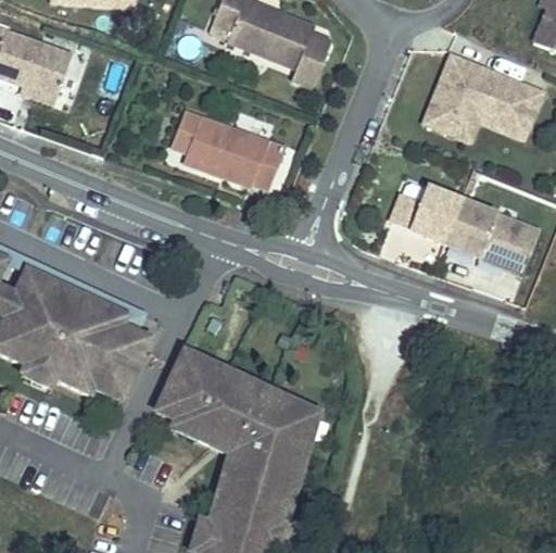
[(222,0),(209,33),(227,40),(226,42),(295,71),(291,82),(312,90),(331,39),(313,32),(315,24),(255,0),(222,0)]
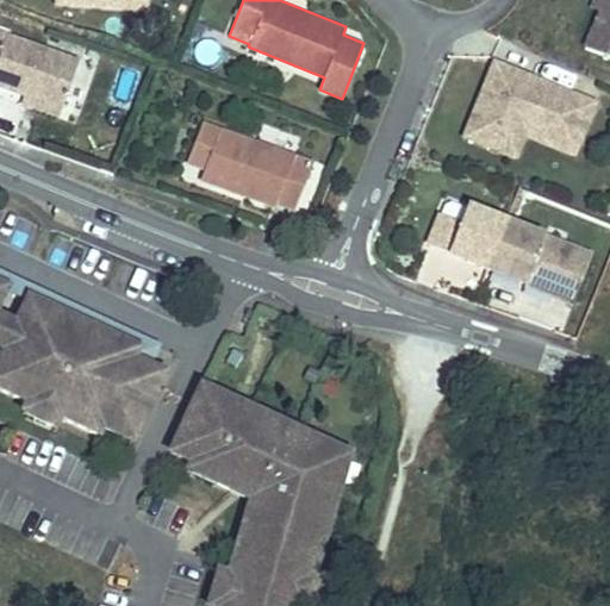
[(609,54),(609,0),(603,0),(599,8),(585,44),(609,54)]
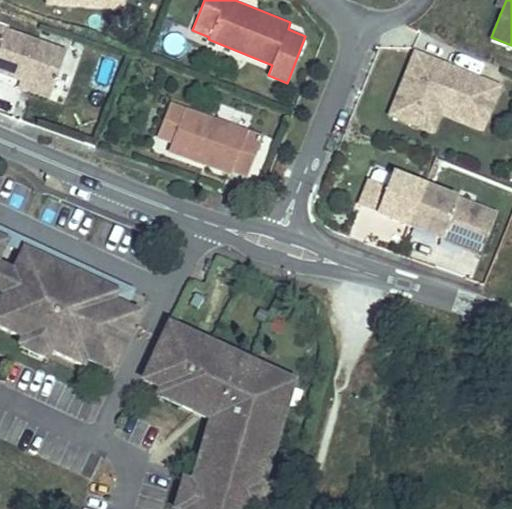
[(67,48),(8,27),(9,24),(0,20),(0,72),(20,80),(20,78),(51,90),(67,48)]
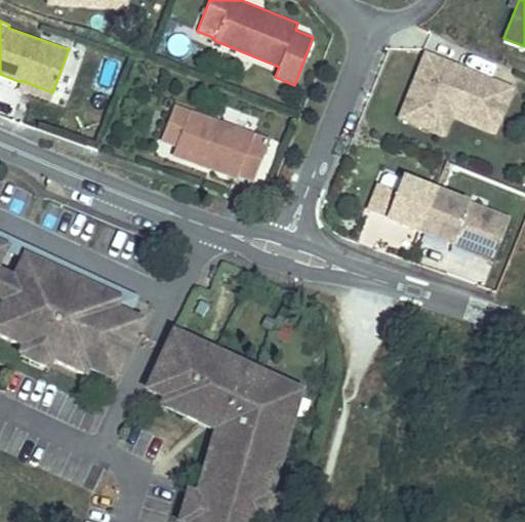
[(495,121),(509,89),(465,71),(463,77),(451,72),(454,66),(423,53),(398,114),(426,126),(437,101),(444,98),(495,121)]
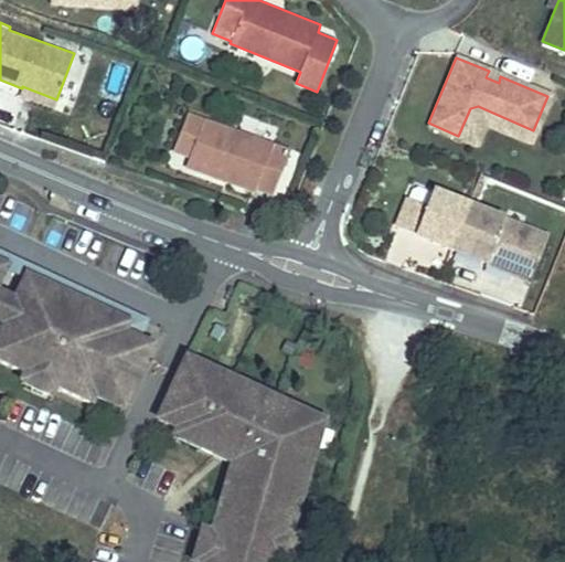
[(499,83),(500,76),(489,71),(486,77),(499,83)]
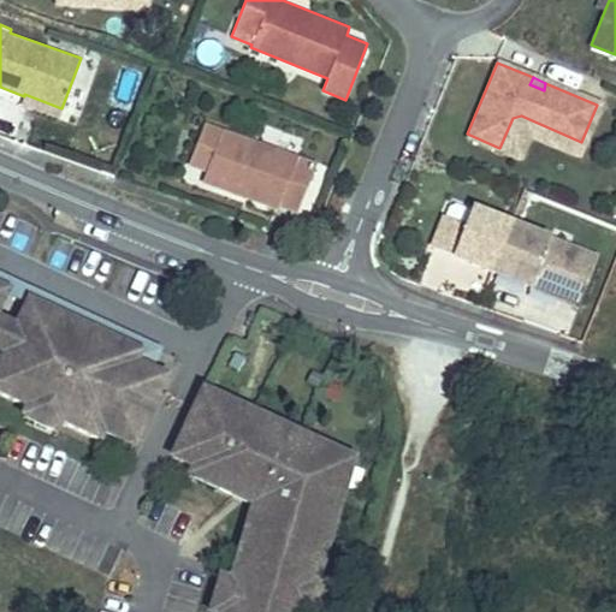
[(21,104),(59,117),(61,108),(24,94),(24,96),(21,104)]
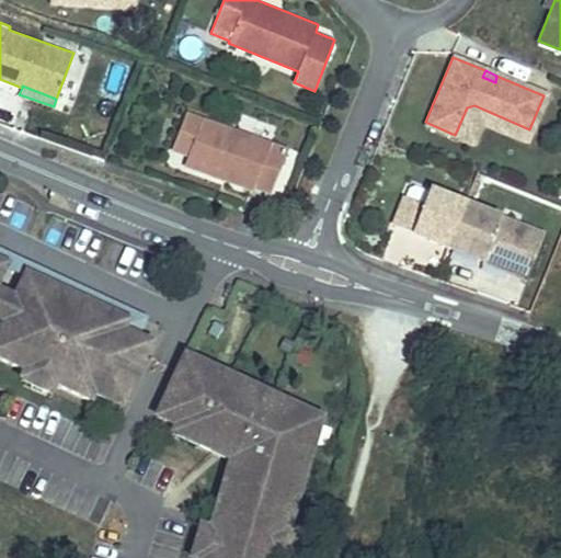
[(478,122),(524,141),(529,129),(474,105),(467,107),(455,135),(469,141),(478,122)]
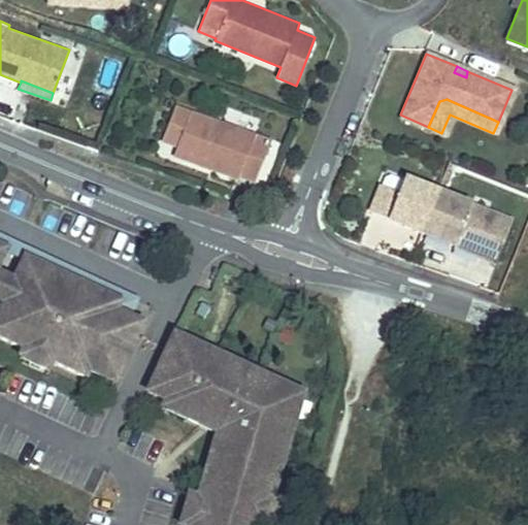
[(239,176),(255,182),(271,138),(175,103),(162,141),(176,146),(173,156),(238,179),(239,176)]
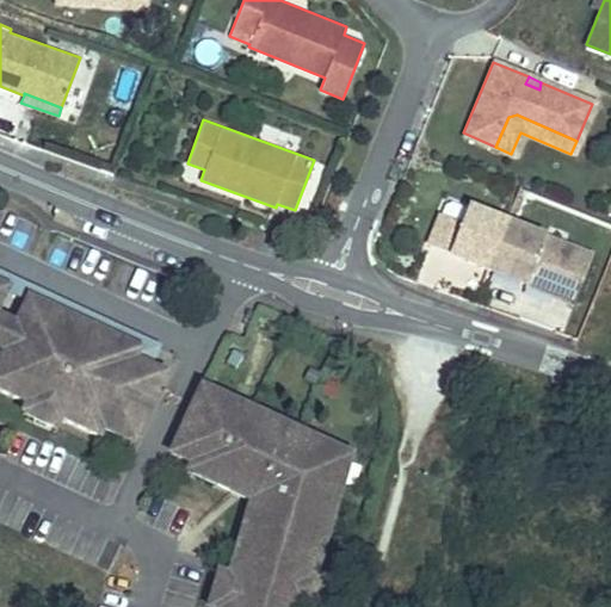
[(335,217),(344,196),(331,191),(322,212),(335,217)]
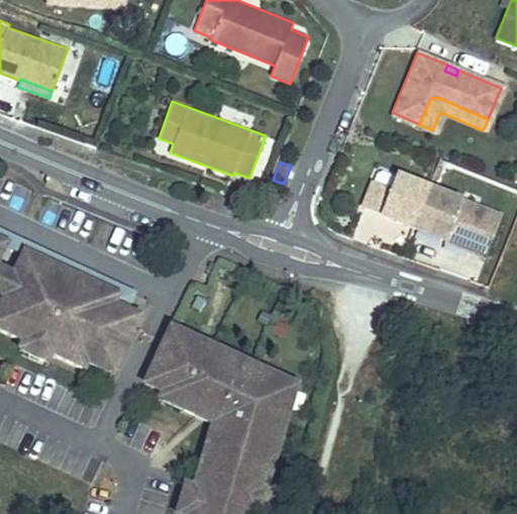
[(449,212),(453,201),(422,188),(390,174),(385,186),(368,180),(357,204),(407,225),(478,257),(493,220),(473,211),(469,219),(449,212)]
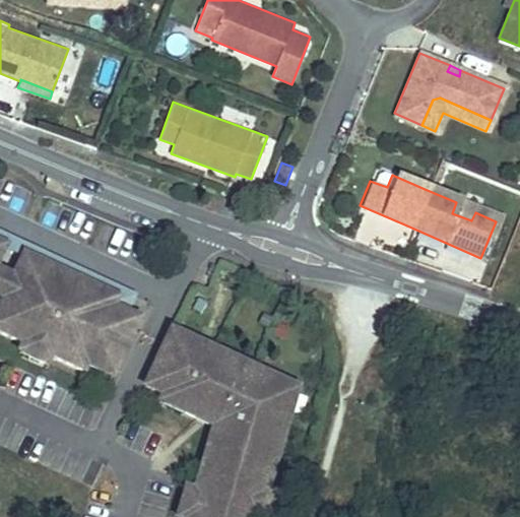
[(119,297),(25,253),(15,276),(5,298),(0,309),(0,330),(24,342),(53,354),(85,370),(87,364),(91,356),(115,367),(118,368),(141,318),(115,306),(119,297)]
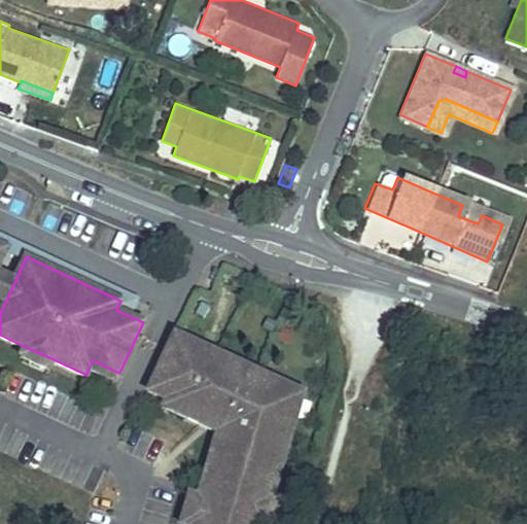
[(15,280),(0,272),(0,299),(5,302),(15,280)]
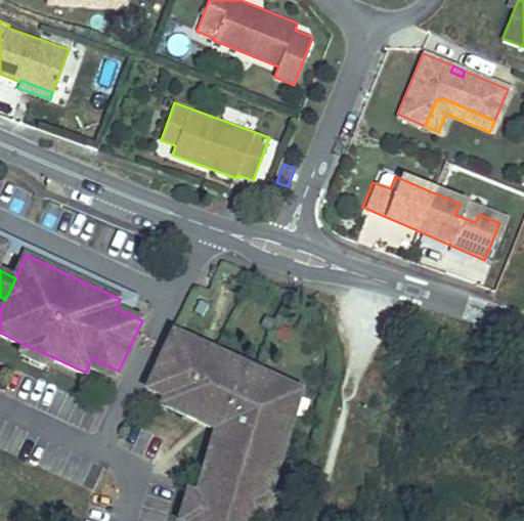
[(263,520),(271,492),(281,458),(275,456),(280,439),(287,441),(295,414),(289,413),(294,392),(277,385),(280,379),(231,356),(228,362),(197,348),(200,342),(174,331),(148,387),(165,395),(188,405),(185,413),(201,420),(204,414),(219,421),(217,428),(215,435),(222,437),(216,459),(209,457),(199,492),(189,520),(263,520)]
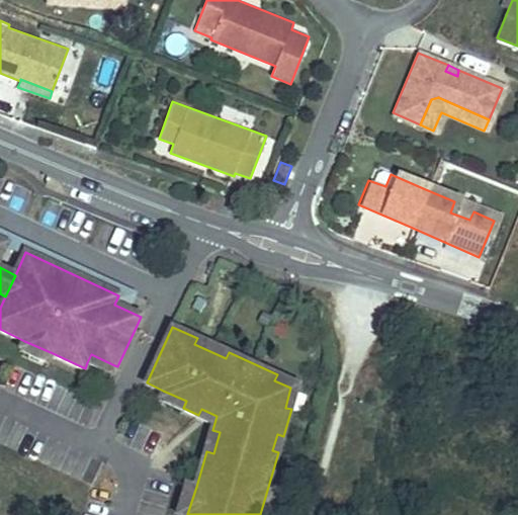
[(230,350),(198,335),(197,338),(194,344),(226,358),(229,352),(230,350)]
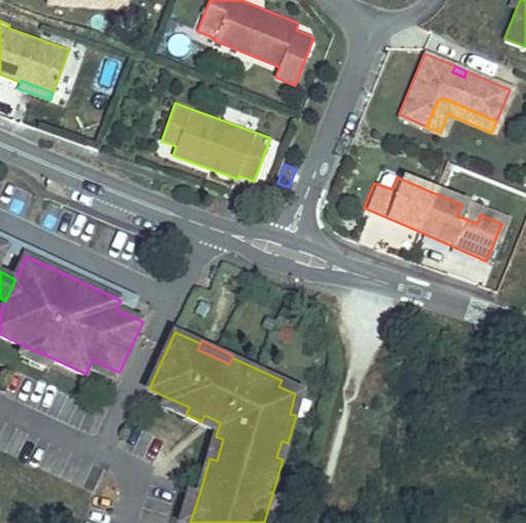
[(53,359),(25,346),(22,353),(50,367),(53,359)]
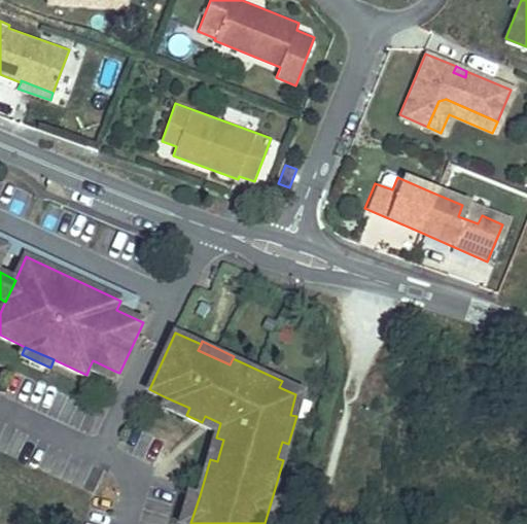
[(116,372),(93,360),(89,369),(109,378),(110,375),(114,377),(116,372)]
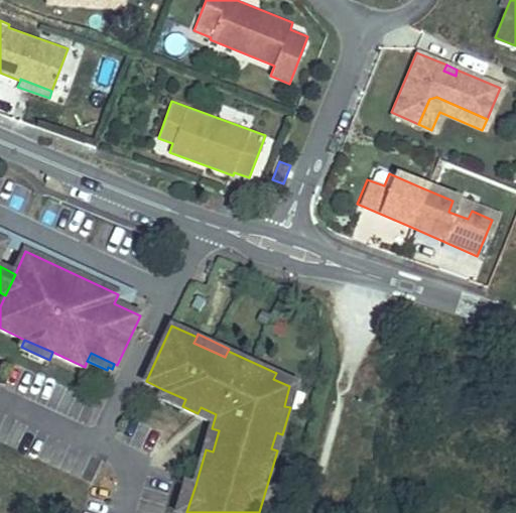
[(276,373),(273,379),(289,386),(284,406),(290,407),(292,408),(298,387),(295,386),(296,383),(293,383),(294,380),(277,372),(276,373)]
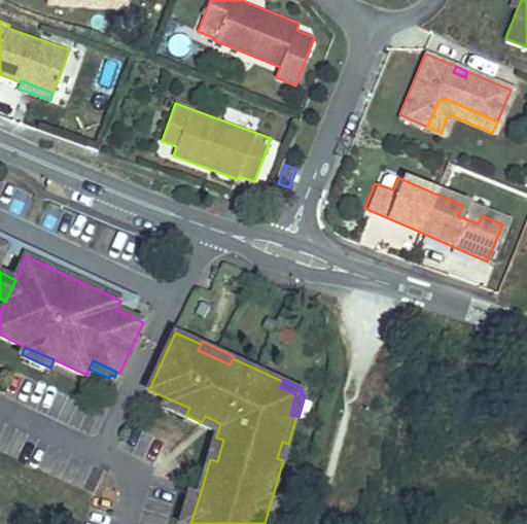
[(189,408),(166,397),(164,403),(167,404),(166,408),(185,417),(186,415),(189,408)]
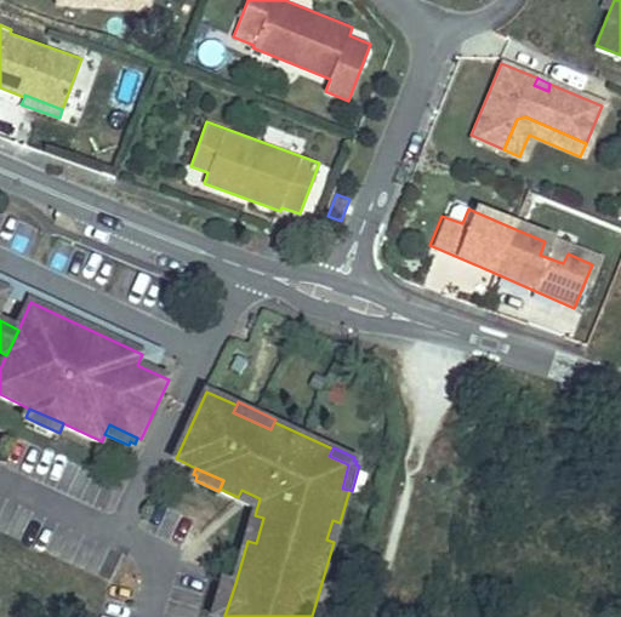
[(260,498),(241,490),(238,497),(257,507),(260,498)]
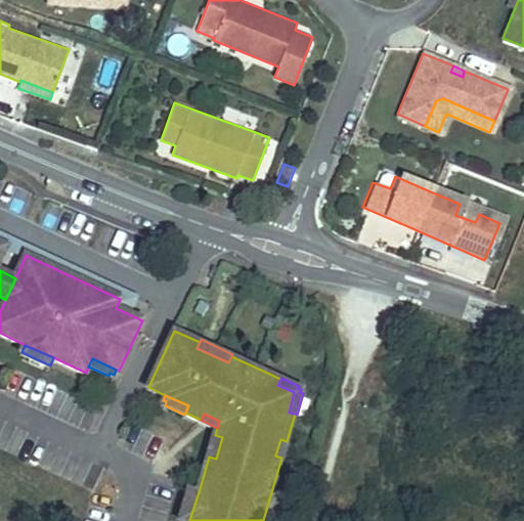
[(215,435),(214,434),(208,457),(209,457),(216,459),(222,437),(215,435)]
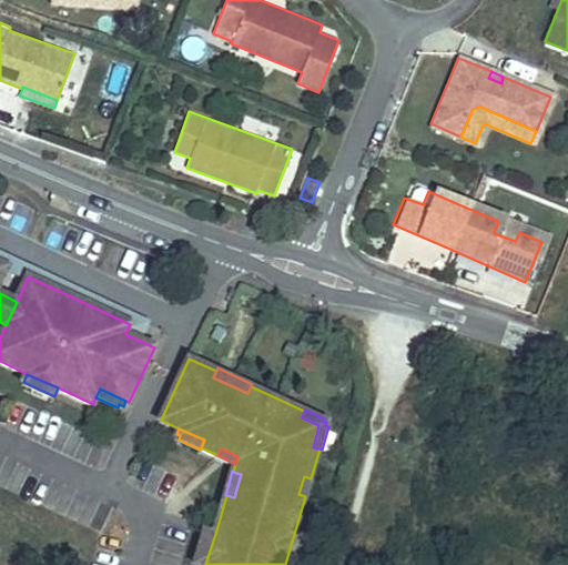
[(311,478),(304,476),(298,494),(305,496),(306,496),(312,478),(311,478)]
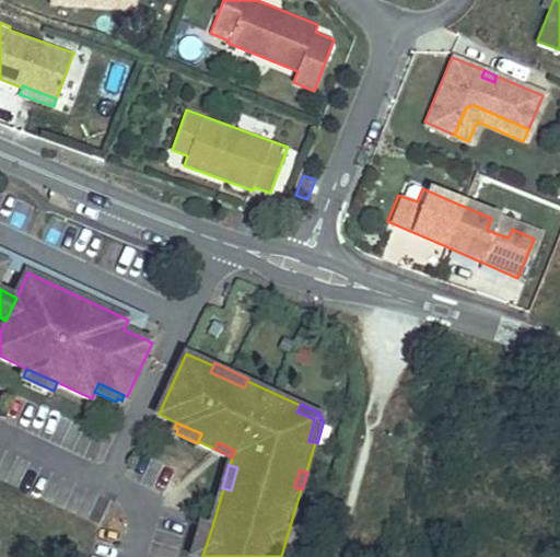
[(202,556),(212,526),(203,524),(194,556),(198,556),(202,556)]
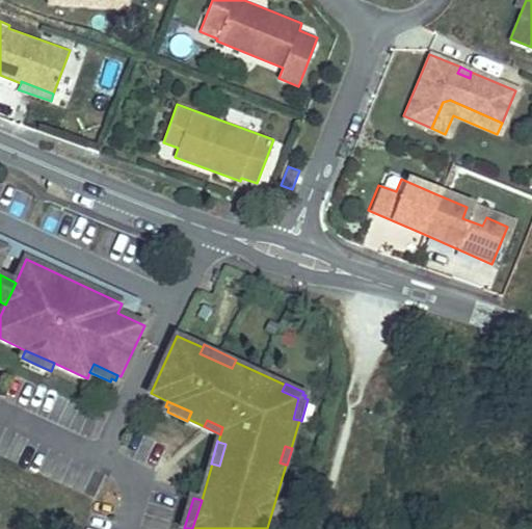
[(275,528),(284,503),(275,500),(267,528),(275,528)]
